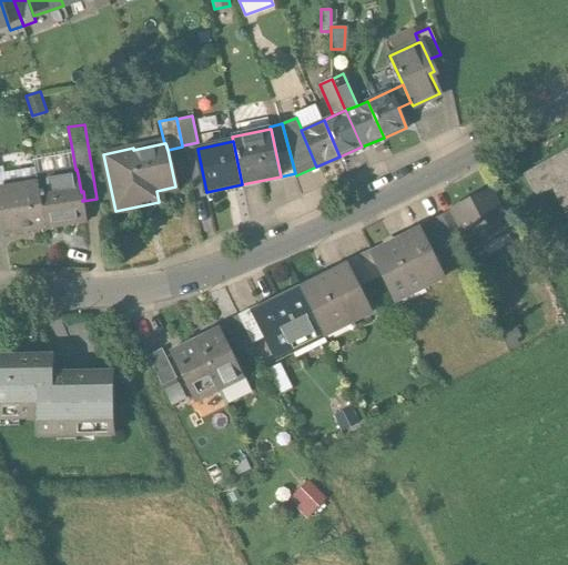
[(567,147),(526,171),(539,194),(567,178),(567,147)]
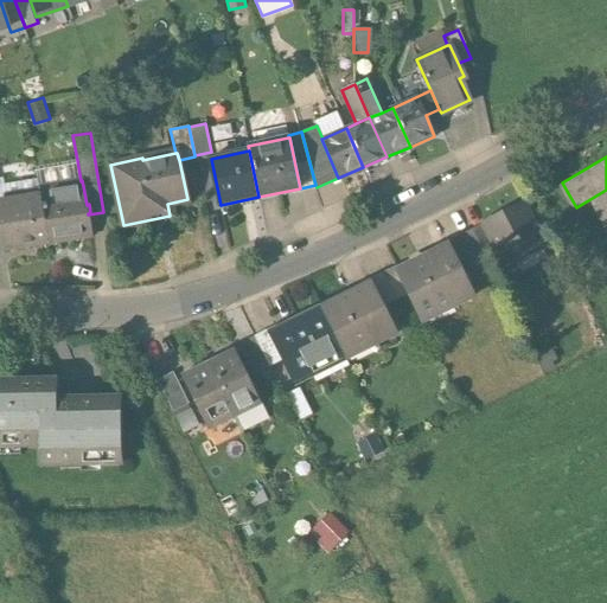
[(36,166),(38,178),(49,242),(91,235),(88,215),(88,213),(90,213),(89,204),(87,205),(83,186),(82,180),(81,181),(77,160),(36,166)]
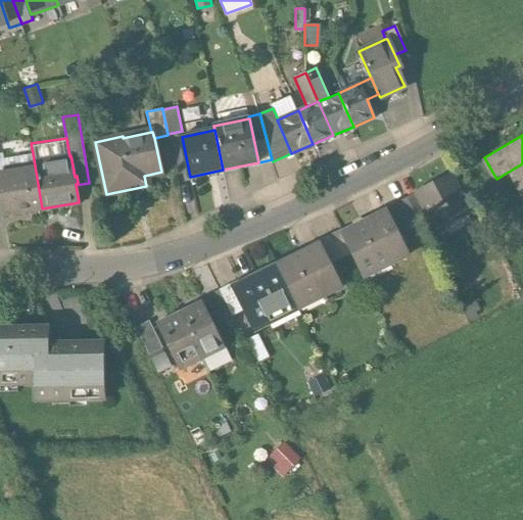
[(0,193),(3,215),(42,208),(33,153),(4,158),(3,152),(0,152),(0,193)]
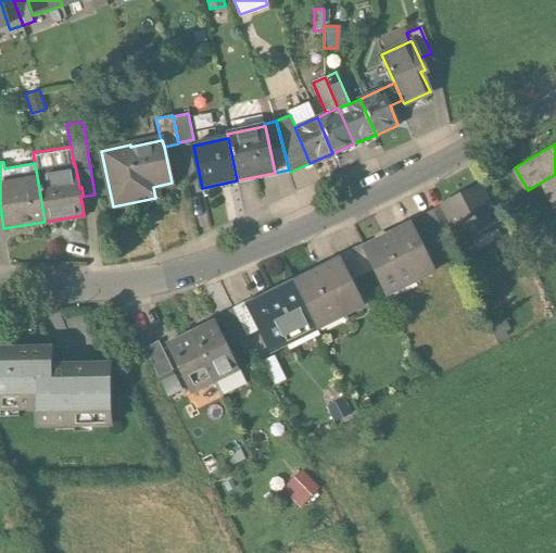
[(555,176),(543,183),(555,210),(555,176)]
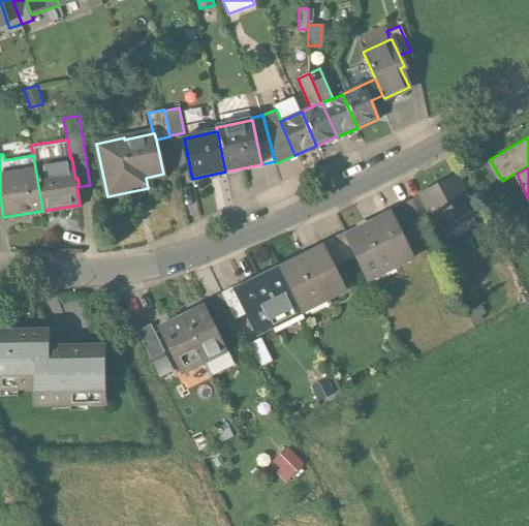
[(422,193),(434,218),(440,231),(474,215),(456,177),(422,193)]
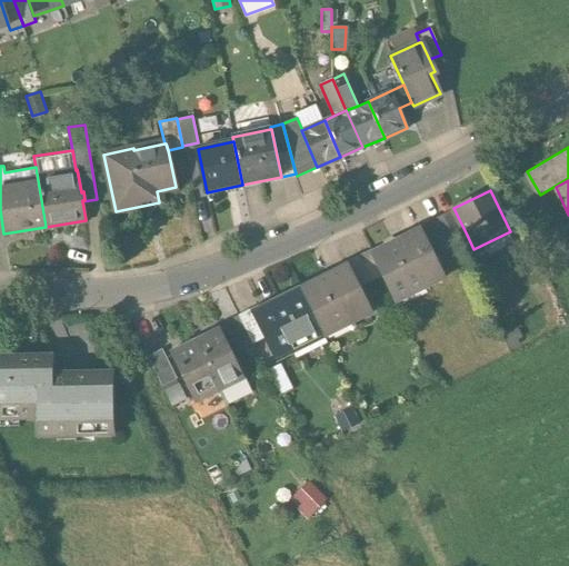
[(419,226),(420,230),(431,252),(467,235),(453,208),(419,226)]
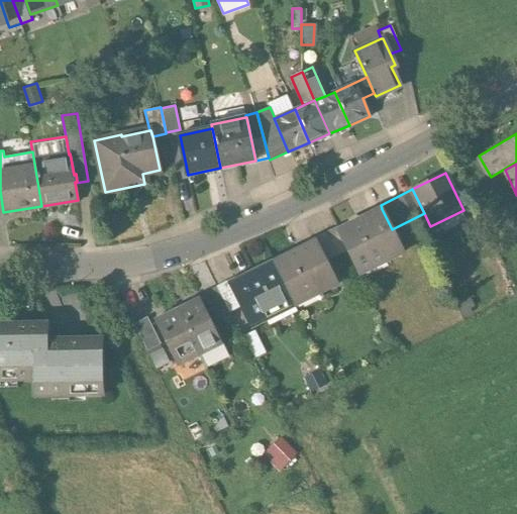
[(382,209),(339,230),(338,230),(347,249),(359,274),(403,251),(392,229),(382,209)]
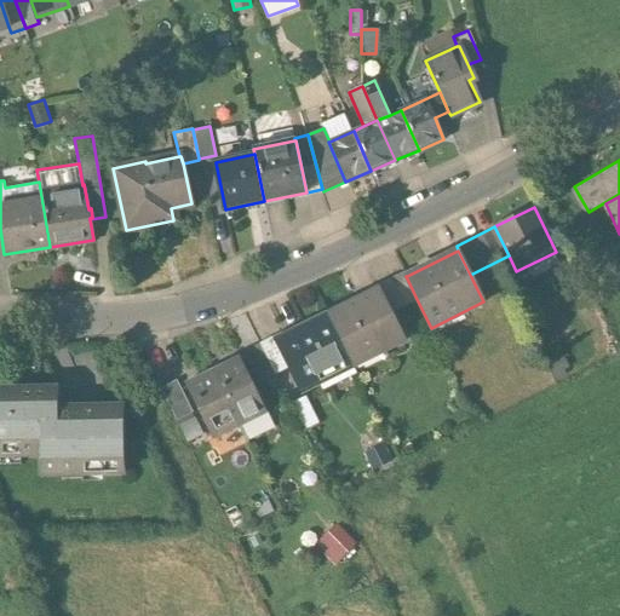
[(405,270),(390,277),(403,305),(417,299),(406,276),(407,276),(405,270)]
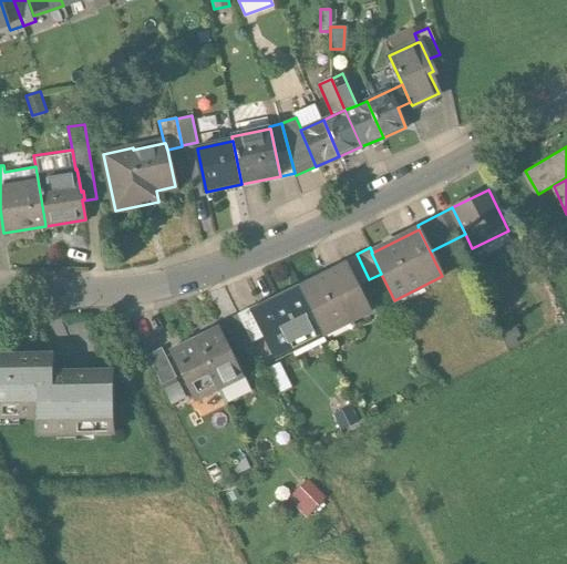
[(342,260),(344,265),(347,264),(357,285),(369,279),(357,254),(342,260)]
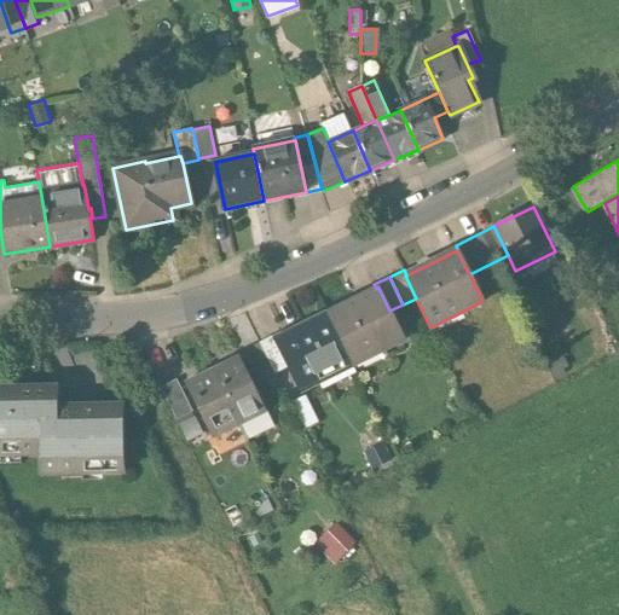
[(376,289),(327,313),(352,364),(404,338),(389,311),(379,288),(376,289)]
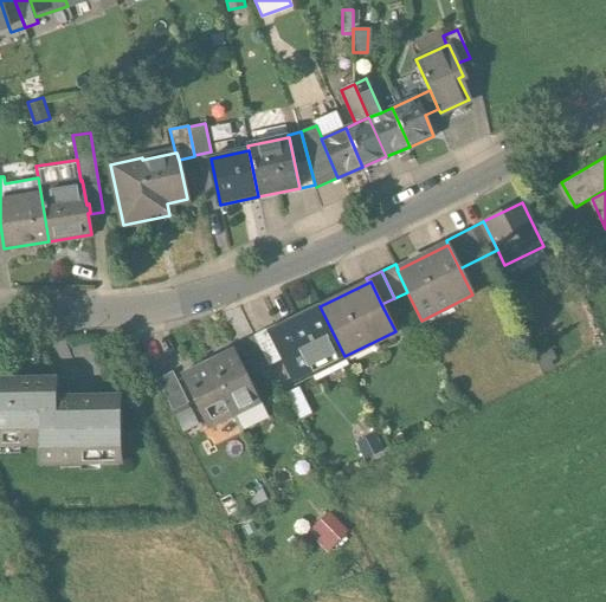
[(294,382),(345,356),(320,306),(271,331),(269,332),(282,360),(294,382)]
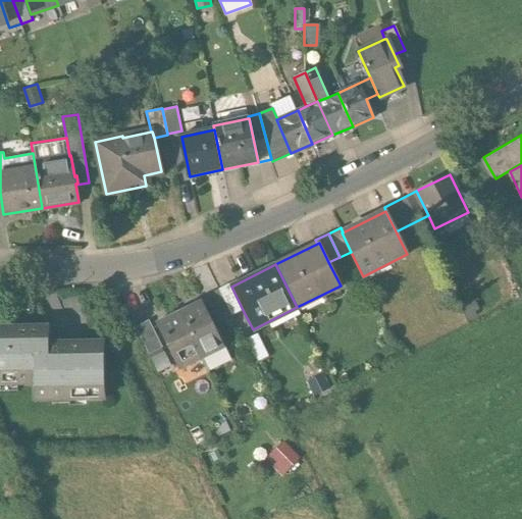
[(231,281),(218,289),(231,315),(243,310),(231,287),(233,286),(231,281)]
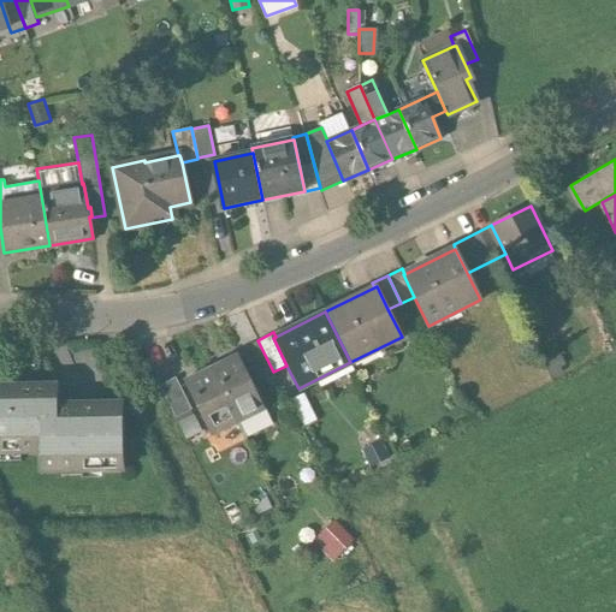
[(258,340),(242,348),(258,379),(273,372),(258,340)]
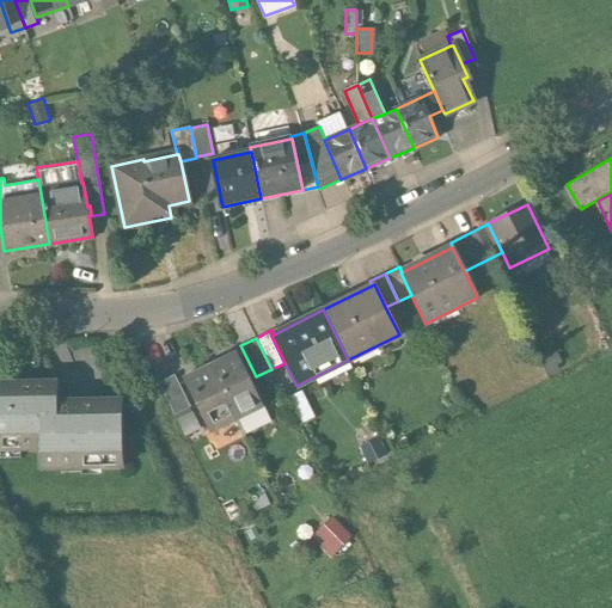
[(236,354),(210,366),(237,418),(259,406),(261,406),(236,354)]
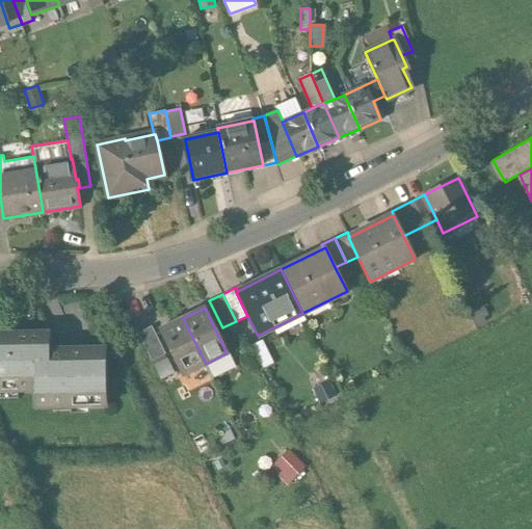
[(183,374),(206,364),(183,318),(161,329),(183,374)]
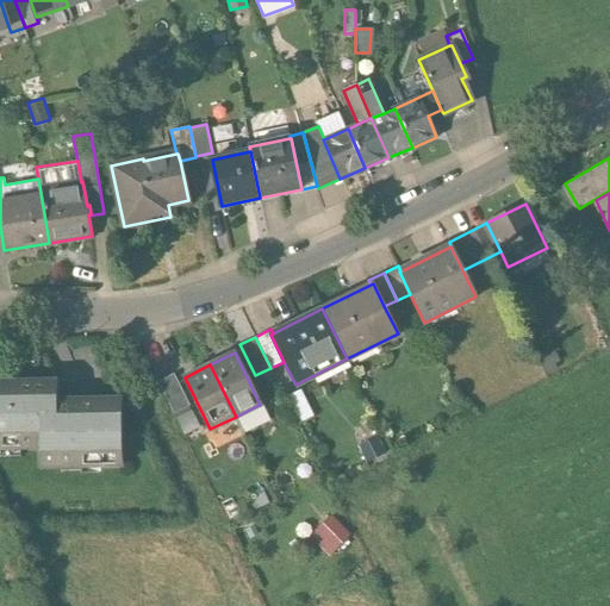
[(190,404),(174,373),(157,381),(173,412),(190,404)]
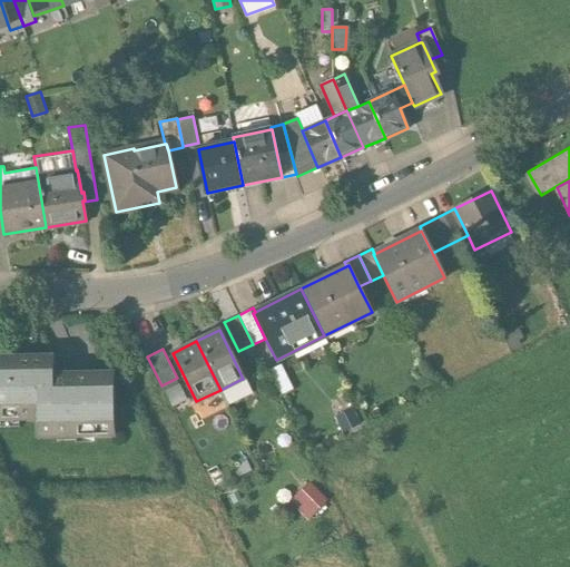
[(6,381),(0,381),(0,419),(37,419),(36,390),(52,390),(52,373),(52,357),(6,357),(6,381)]
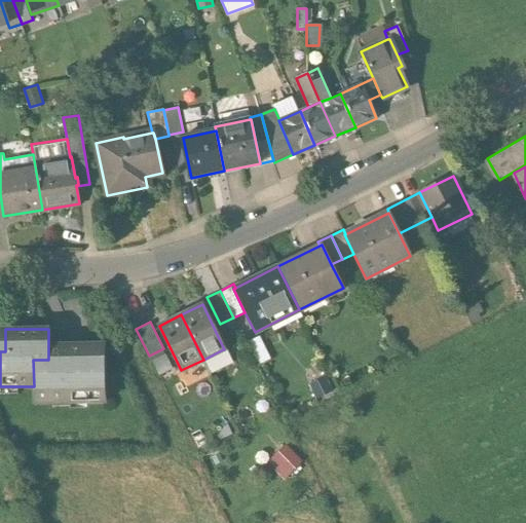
[(269,358),(259,336),(248,341),(259,364),(269,358)]
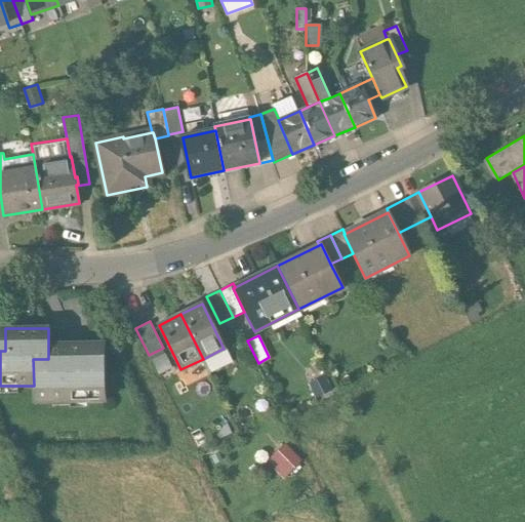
[(99,367),(99,343),(48,344),(48,359),(33,359),(34,386),(34,399),(62,398),(62,396),(70,396),(70,401),(105,401),(105,367),(99,367)]
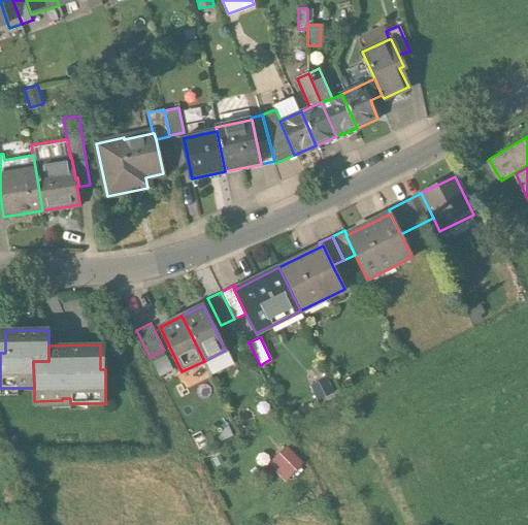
[(224,351),(204,361),(210,374),(235,362),(230,352),(226,354),(224,351)]
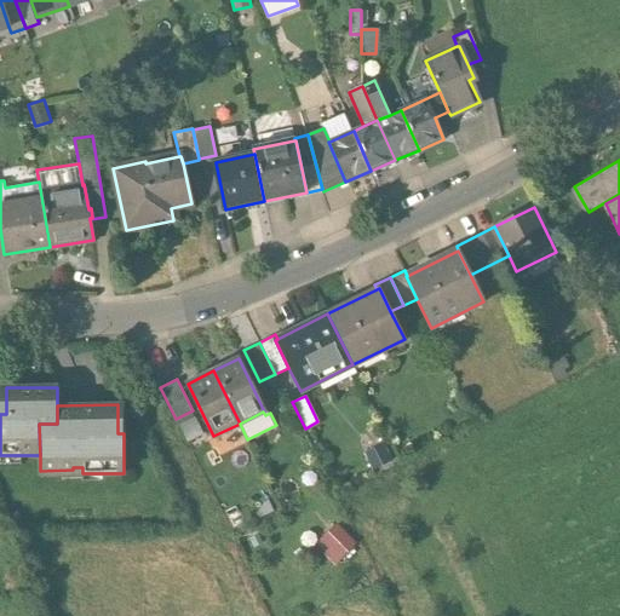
[(391,460),(383,443),(366,452),(374,470),(391,460)]
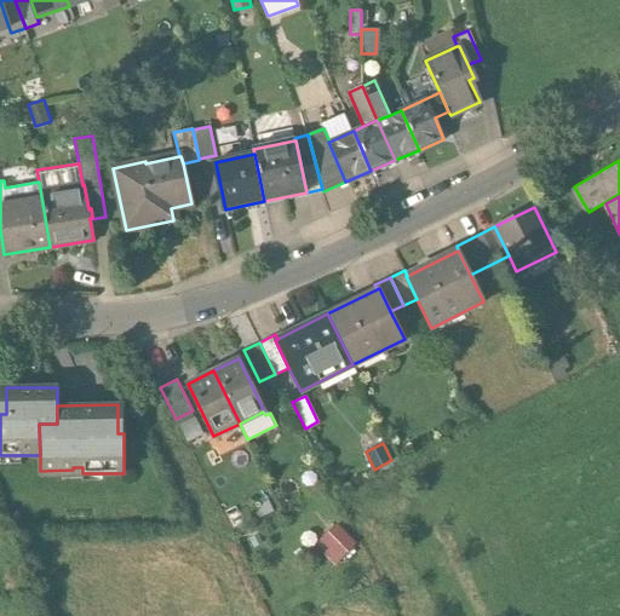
[(274,510),(267,496),(252,504),(259,518),(274,510)]
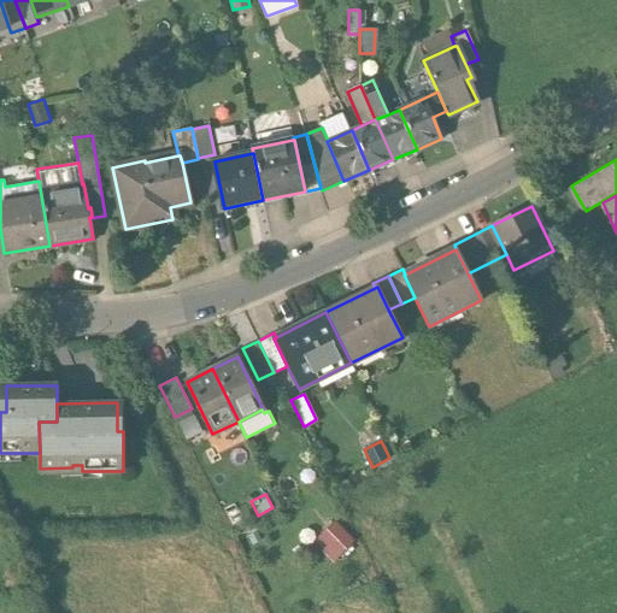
[(354,538),(338,522),(322,537),(329,543),(324,548),(334,559),(354,538)]
